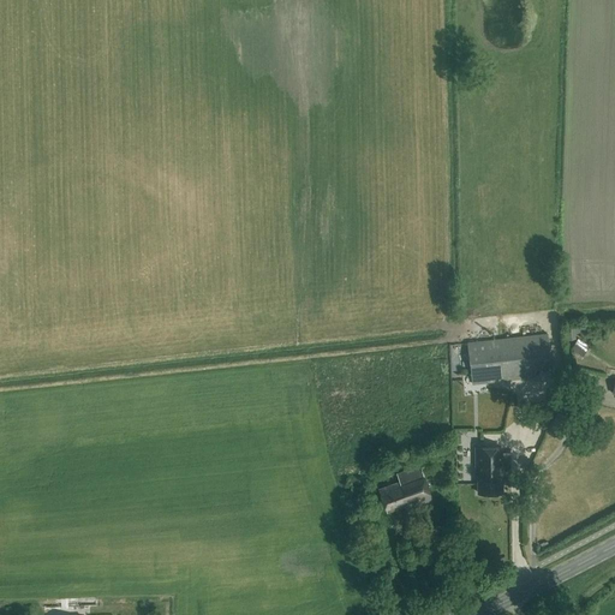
[(551,375),(547,334),(467,342),(472,384),(551,375)]
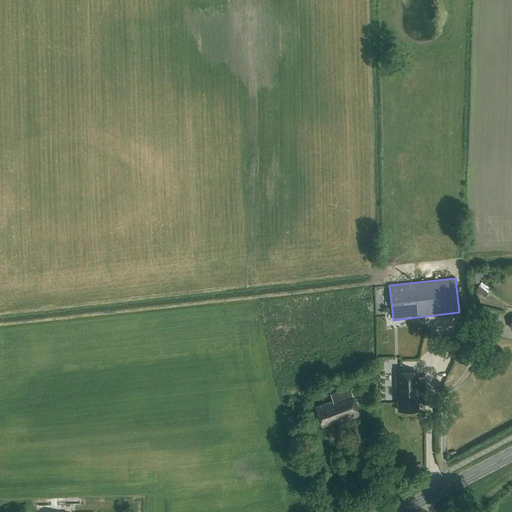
[(490,288),(481,282),(475,291),(484,297),(490,288)]
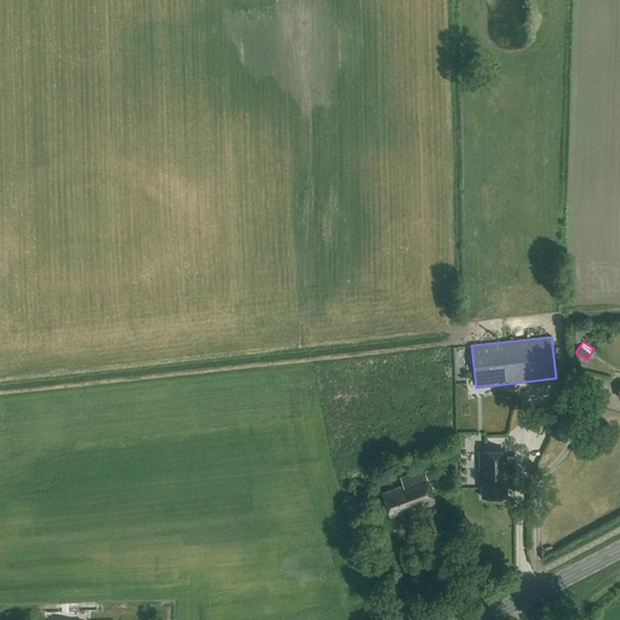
[(506,497),(506,477),(507,477),(507,460),(505,460),(505,451),(487,452),(487,463),(480,463),(481,478),(482,478),(482,498),(506,497)]
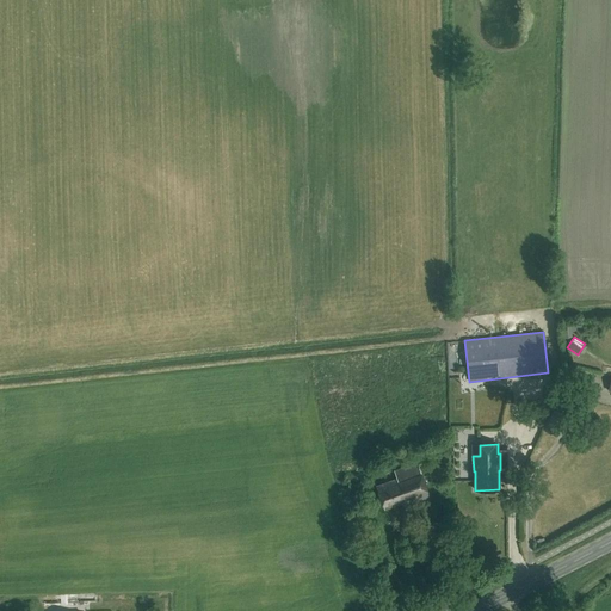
[(431,503),(418,463),(394,471),(396,479),(376,487),(384,508),(402,503),(406,512),(431,503)]
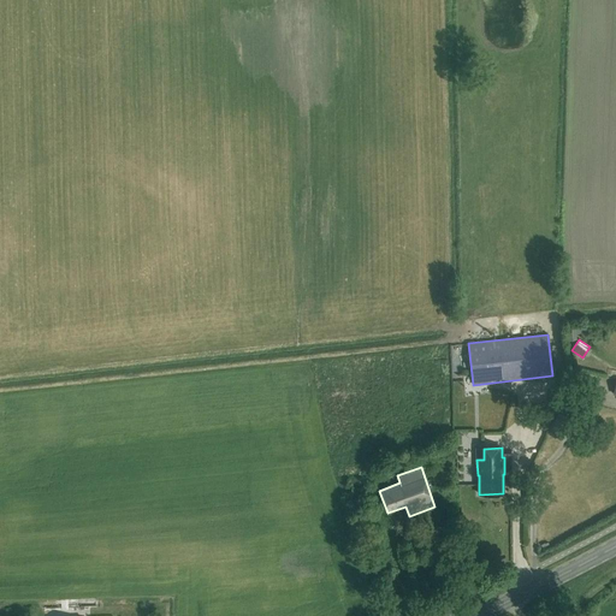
[(64,591),(64,603),(88,602),(87,590),(64,591)]
